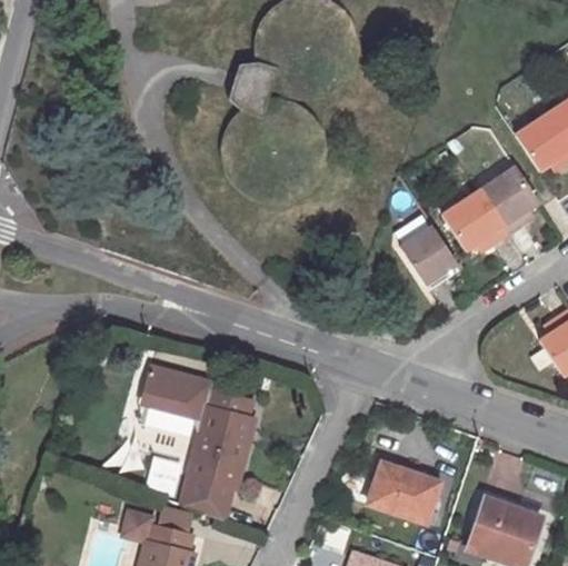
[(296,95),(305,96),(312,96),(321,93),(329,91),(336,87),(342,82),(348,76),(352,69),(356,61),(358,52),(359,45),(358,36),(356,28),(352,20),(349,13),(344,7),(337,1),(335,0),(279,0),(275,3),(268,9),(263,16),(259,23),(257,31),(256,39),(255,48),(258,60),(240,62),(229,97),(242,109),(236,115),(231,121),(227,128),(225,136),(222,145),(222,152),(225,160),(227,168),(230,176),(236,182),(241,188),(248,192),(256,197),(263,199),(271,200),(280,200),(288,198),(296,196),(302,191),(309,186),(315,180),(319,174),(322,166),(325,158),(325,149),(325,141),(322,133),(319,126),(315,118),(310,112),(304,107),(297,102),(289,100),(280,98),(268,98),(273,83),(280,89),(288,92),(296,95)]
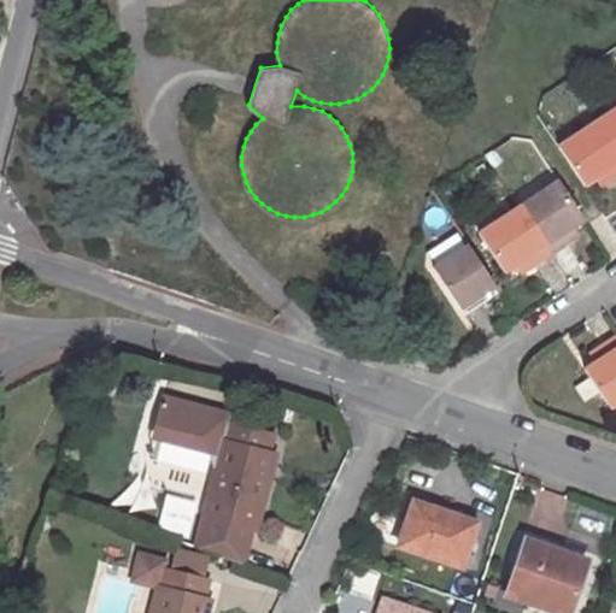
[(598,117),(615,142),(615,105),(598,117)]
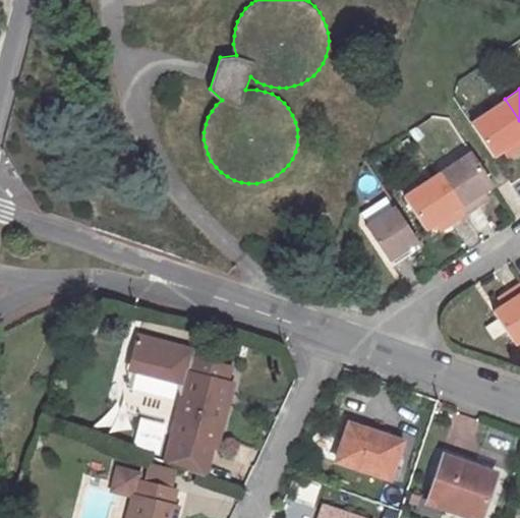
[(519,120),(505,99),(471,120),(485,141),(494,154),(502,148),(510,142),(513,149),(519,144),(519,120)]
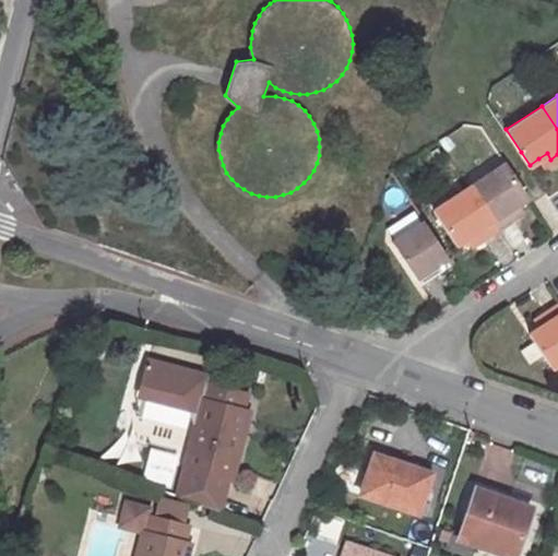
[(521,152),(507,162),(515,175),(530,165),(521,152)]
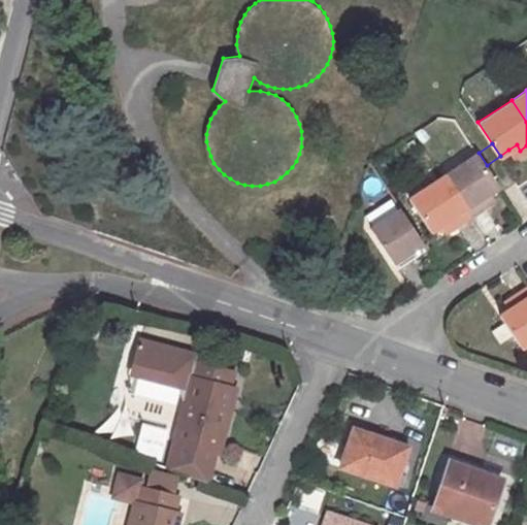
[(513,156),(520,151),(517,144),(508,150),(513,156)]
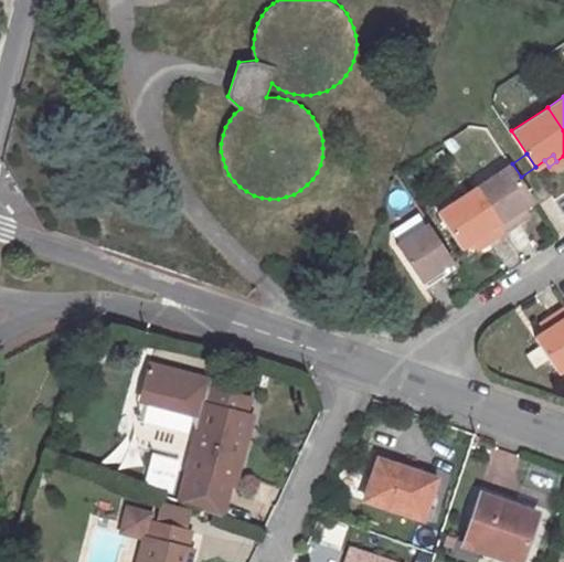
[(512,163),(475,188),(501,229),(521,216),(518,210),(524,204),(535,198),(521,177),(512,163)]
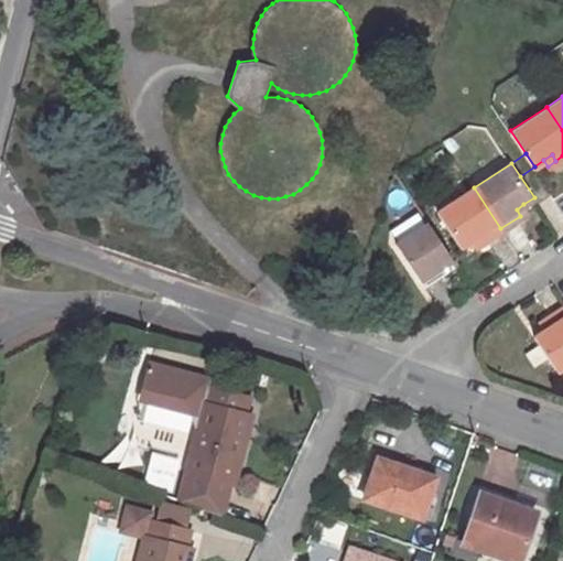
[(500,228),(474,187),(437,211),(459,246),(469,239),(478,234),(482,240),(500,228)]
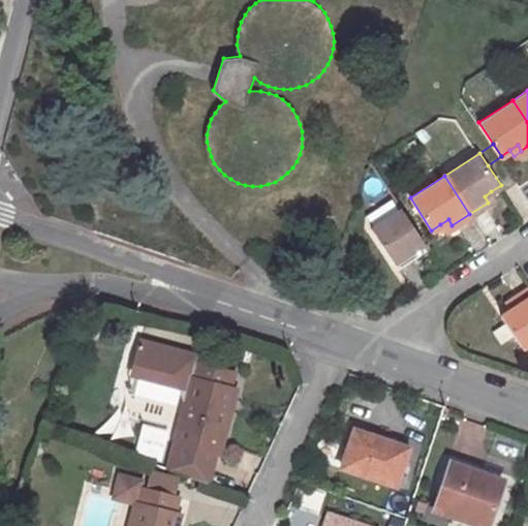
[(488,203),(495,198),(491,191),(485,196),(488,203)]
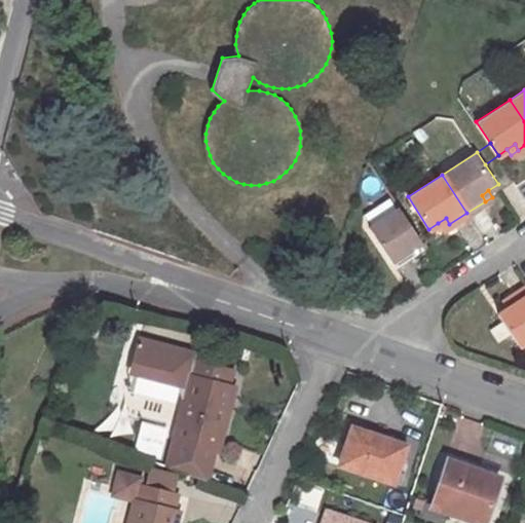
[(422,243),(400,207),(369,226),(391,262),(409,251),(422,243)]
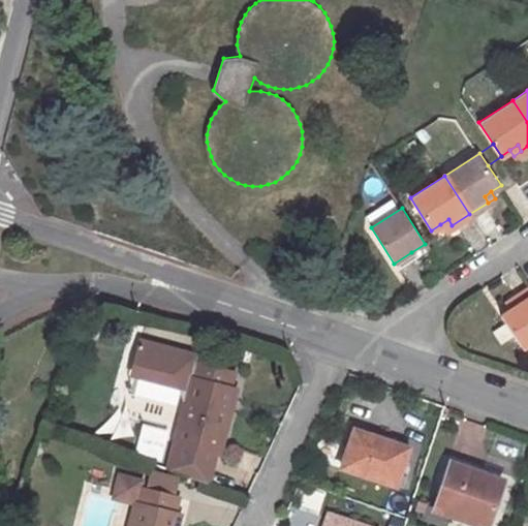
[(448,219),(440,224),(444,229),(452,225),(448,219)]
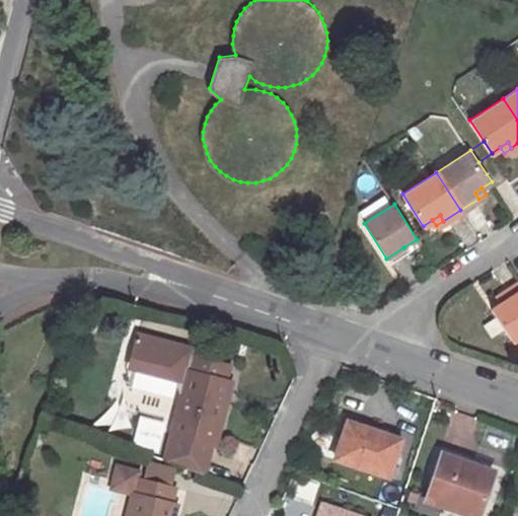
[(391,267),(409,254),(403,247),(386,259),(391,267)]
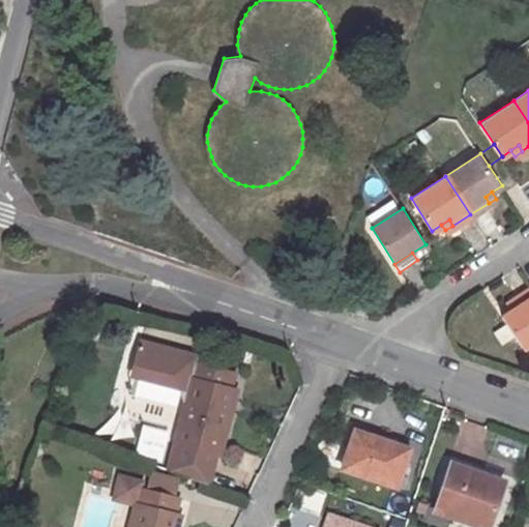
[(524,349),(528,345),(528,289),(515,298),(519,304),(502,316),(524,349)]
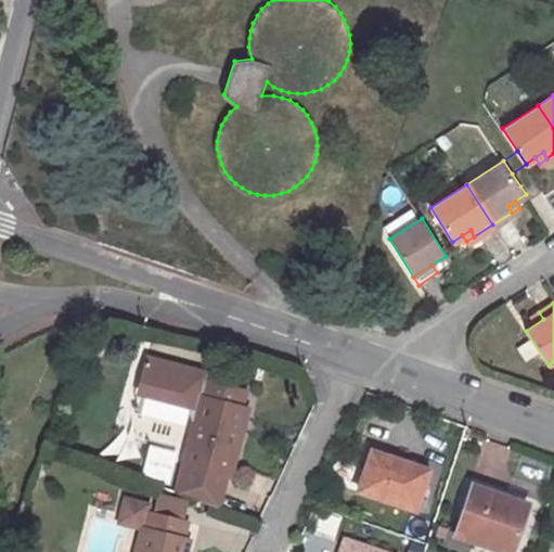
[(198,410),(185,461),(231,473),(243,429),(236,428),(246,389),(206,379),(208,372),(149,357),(144,373),(149,374),(159,388),(184,394),(198,410)]
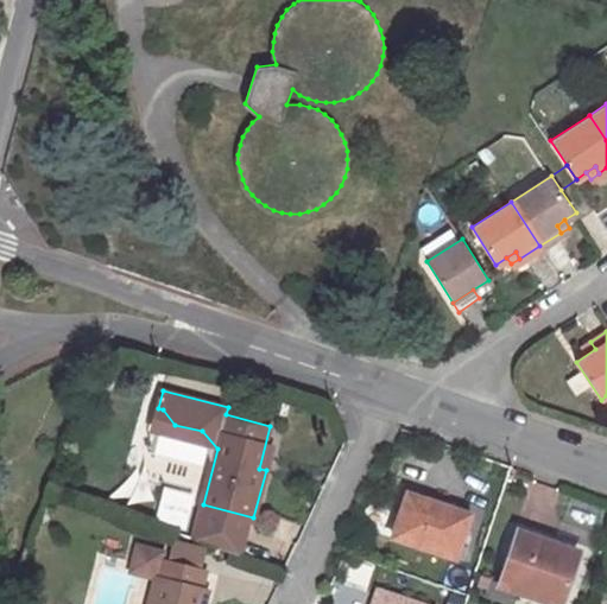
[(155,419),(175,425),(163,409),(158,408),(155,419)]
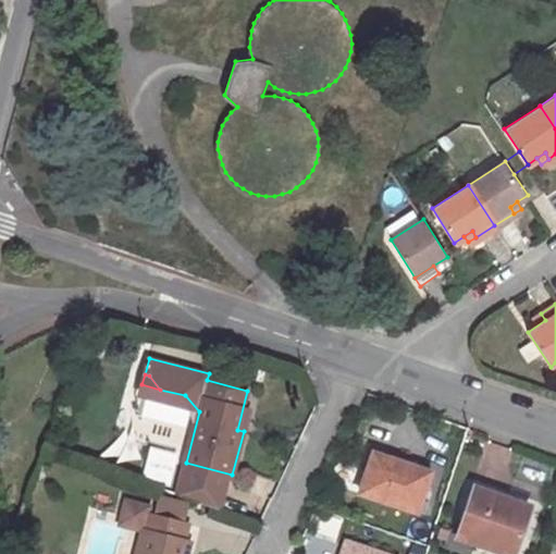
[(429,469),(373,450),(359,489),(416,508),(429,469)]
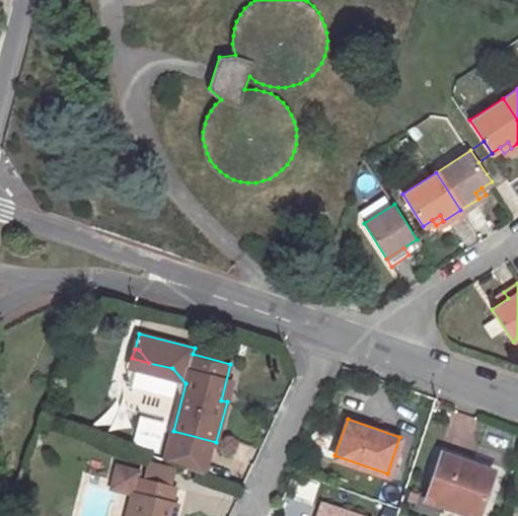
[(441,450),(426,491),(443,497),(441,502),(477,515),(492,471),(458,460),(459,456),(441,450)]
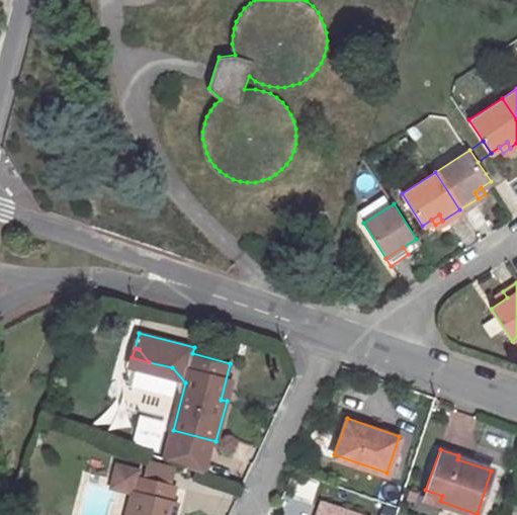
[(111,486),(134,492),(138,477),(140,469),(116,463),(111,486)]
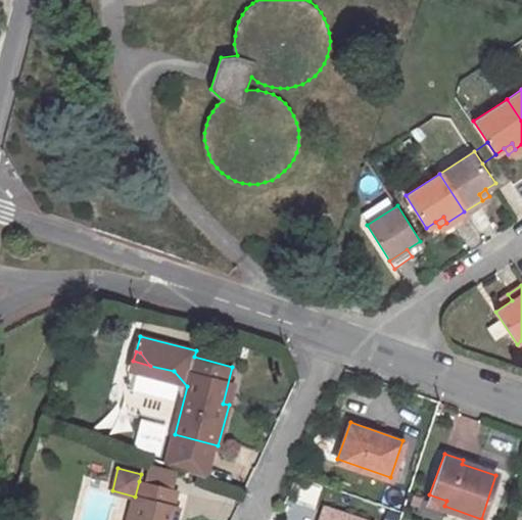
[(135,497),(129,519),(168,519),(176,490),(139,481),(135,497)]
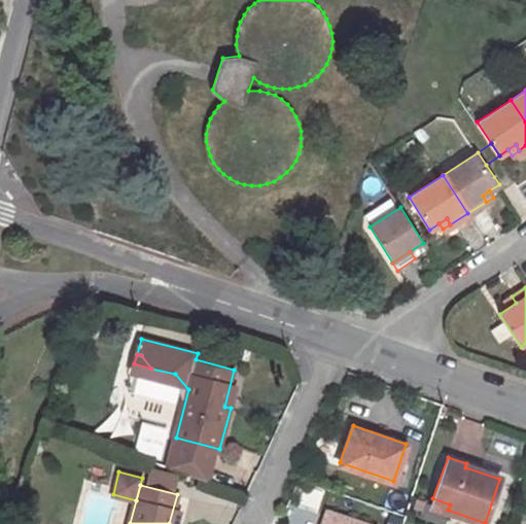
[(380,523),(327,507),(321,523),(380,523)]
